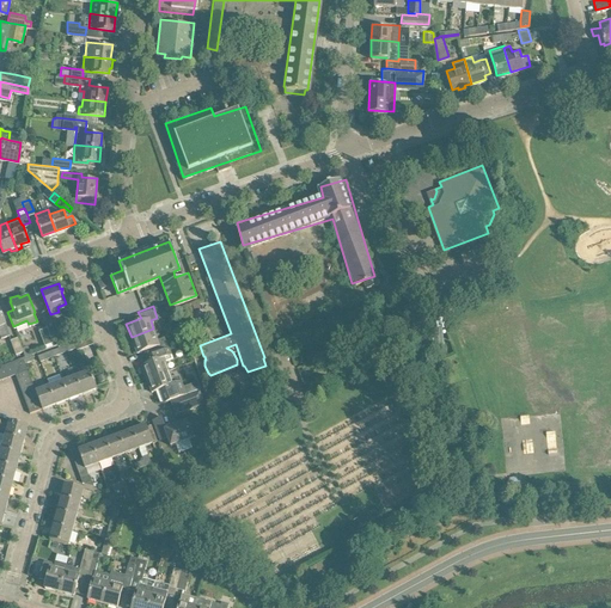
[(54,323),(46,325),(52,341),(53,343),(61,341),(54,323)]
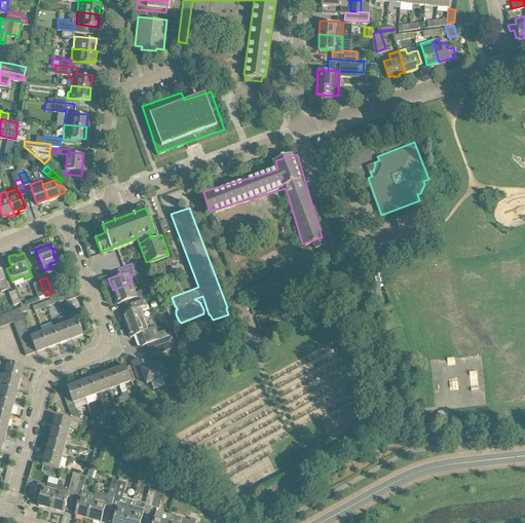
[(39,279),(33,282),(38,295),(44,293),(39,279)]
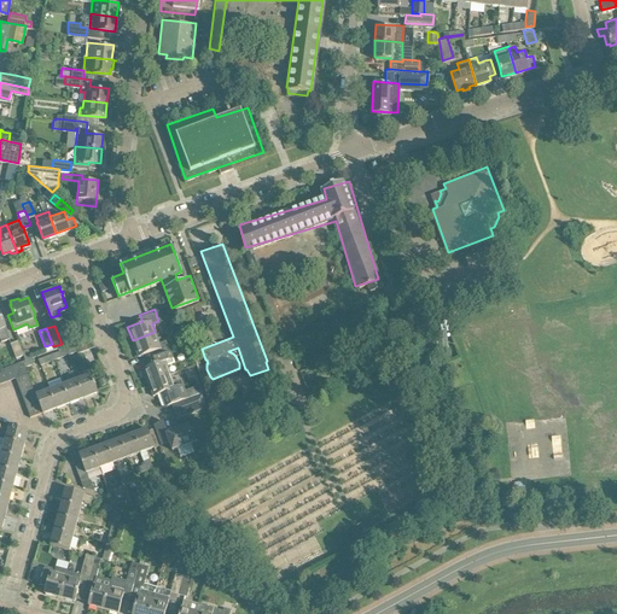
[(138,354),(144,351),(146,358),(169,349),(166,338),(158,340),(155,332),(133,340),(138,354)]
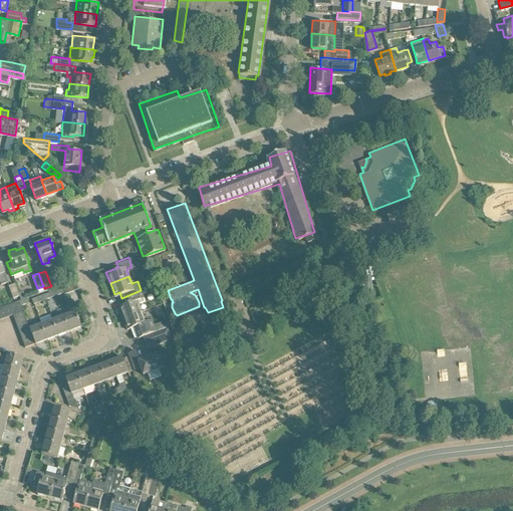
[(19,293),(14,281),(8,284),(12,296),(19,293)]
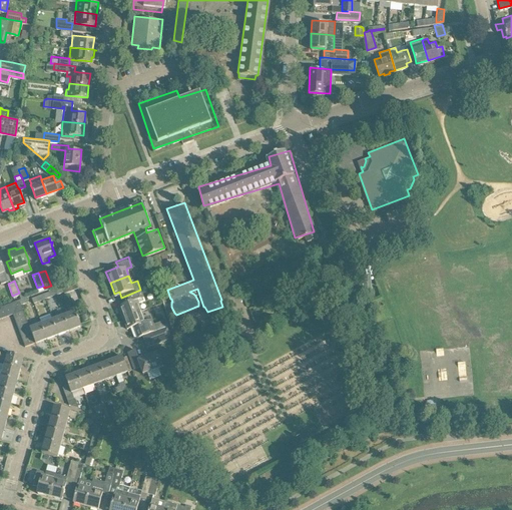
[(64,284),(61,285),(53,288),(55,293),(63,290),(64,292),(67,290),(64,284)]
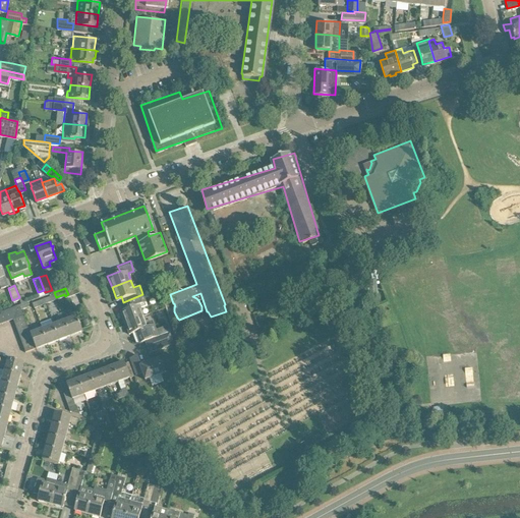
[(120,309),(124,321),(143,313),(140,306),(147,304),(142,294),(123,302),(125,307),(120,309)]
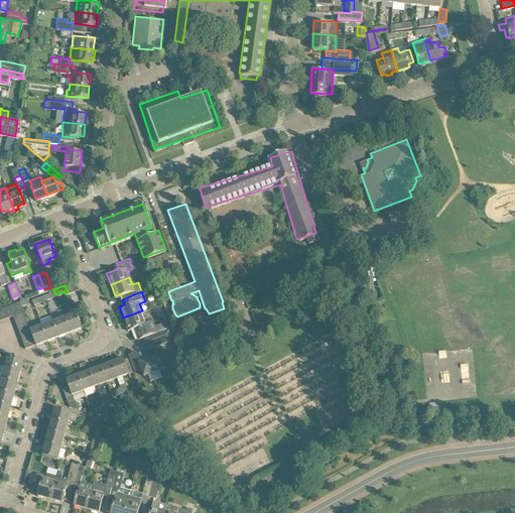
[(26,296),(18,299),(20,304),(28,301),(26,296)]
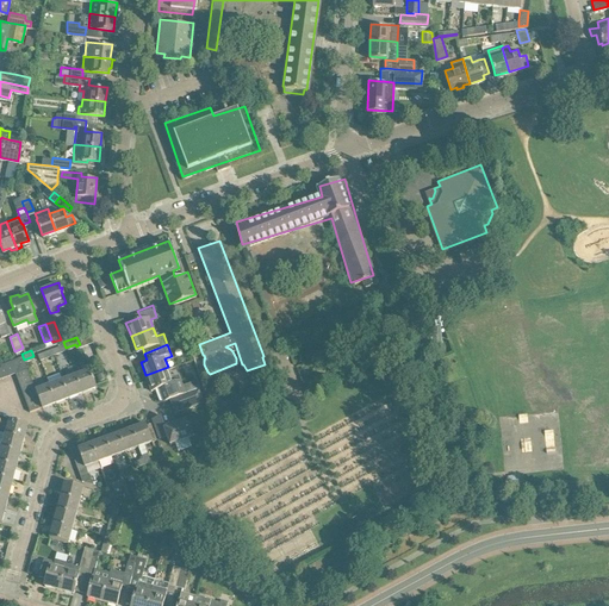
[(26,367),(24,360),(22,354),(4,361),(8,374),(14,372),(26,367)]
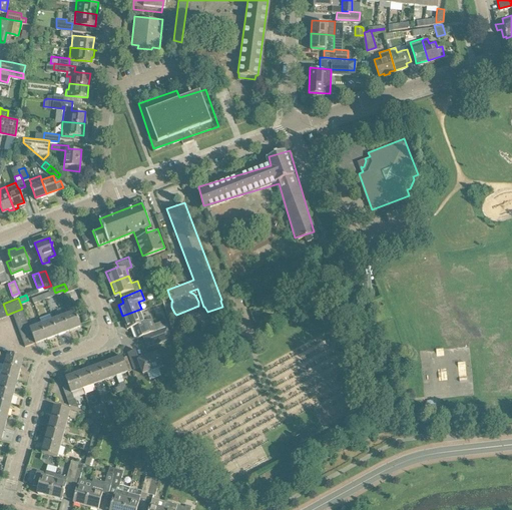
[(24,314),(22,309),(12,313),(14,318),(24,314)]
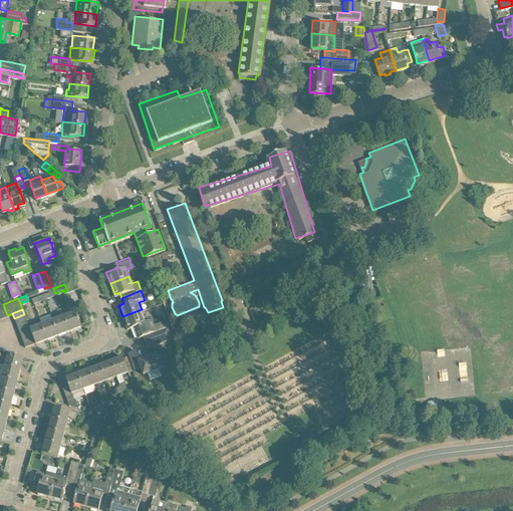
[(74,309),(65,313),(63,313),(69,329),(80,325),(74,309)]
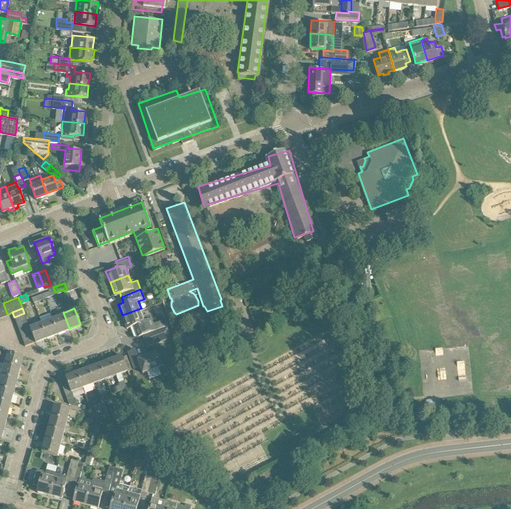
[(132,324),(134,328),(137,335),(142,333),(155,328),(152,322),(149,313),(142,313),(141,308),(122,315),(126,326),(132,324)]
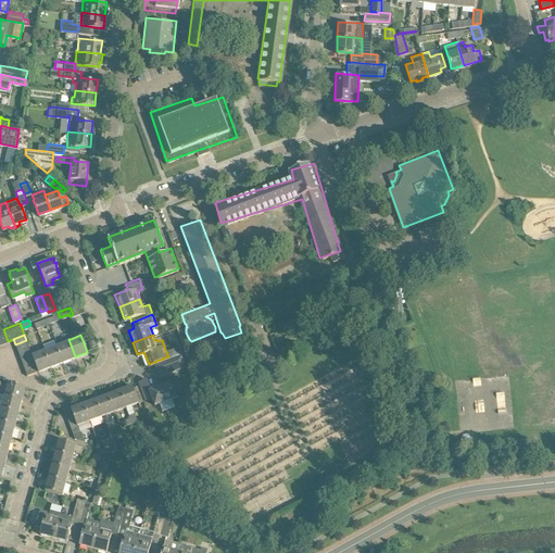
[(68,339),(57,344),(63,361),(75,356),(68,339)]
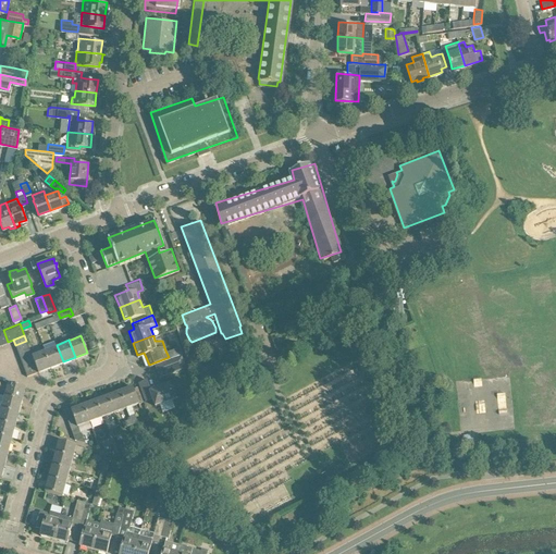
[(28,347),(26,341),(15,345),(17,351),(28,347)]
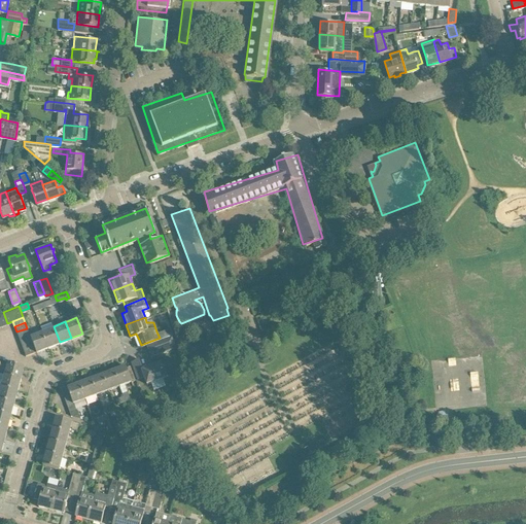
[(47,346),(60,342),(54,326),(42,330),(47,346)]
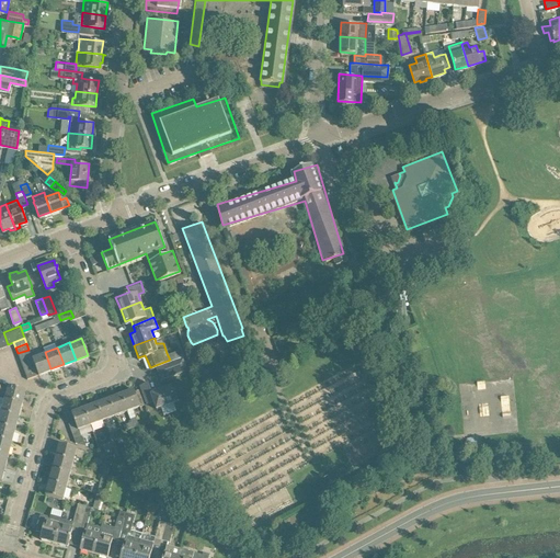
[(180,348),(173,350),(176,357),(183,355),(180,348)]
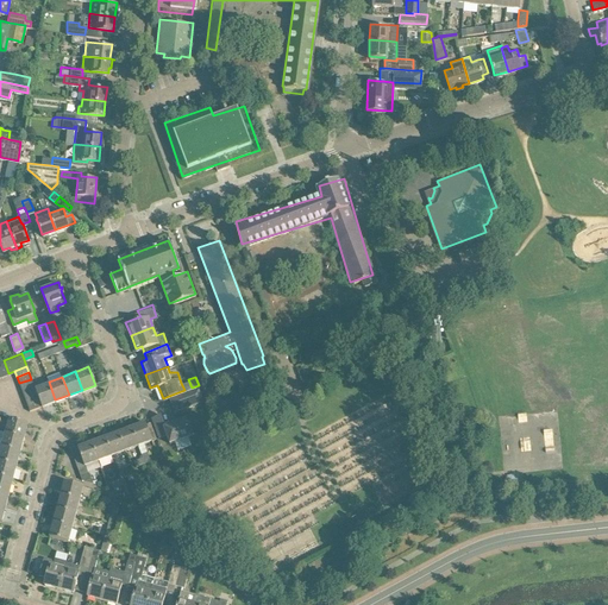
[(33,385),(31,379),(19,383),(22,390),(33,385)]
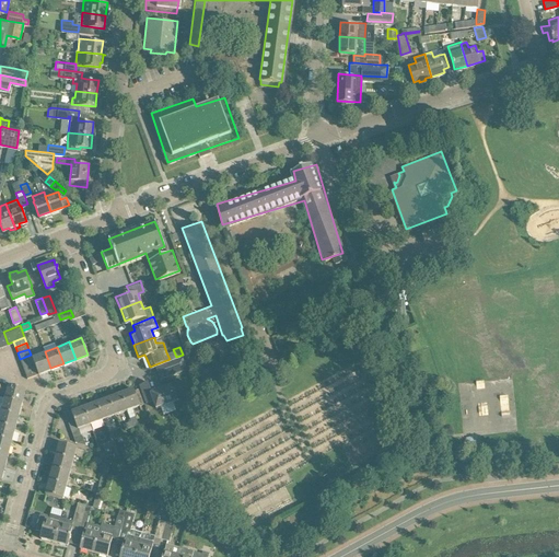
[(35,367),(37,372),(38,373),(50,368),(45,351),(32,356),(33,360),(35,367)]
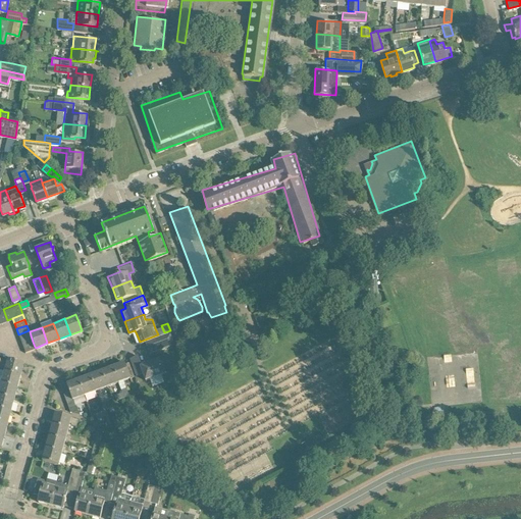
[(18,334),(20,340),(31,335),(30,331),(29,330),(18,334)]
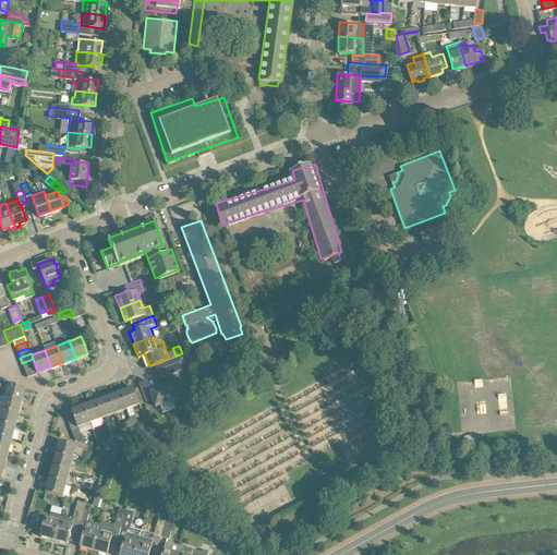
[(169,358),(155,363),(160,375),(186,365),(182,353),(176,356),(169,358)]
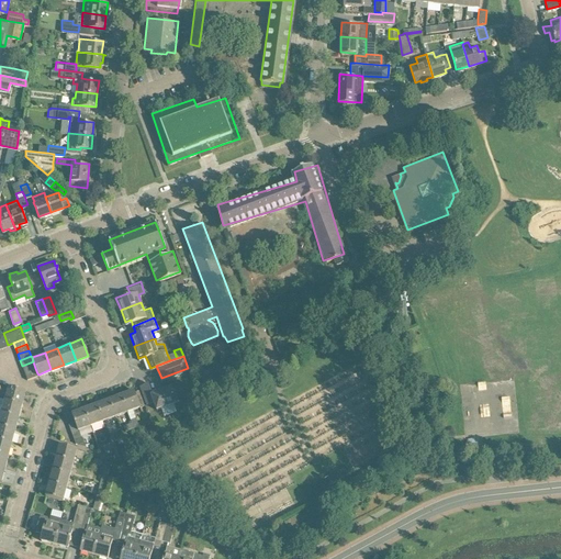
[(22,366),(23,368),(24,372),(35,368),(33,361),(22,366)]
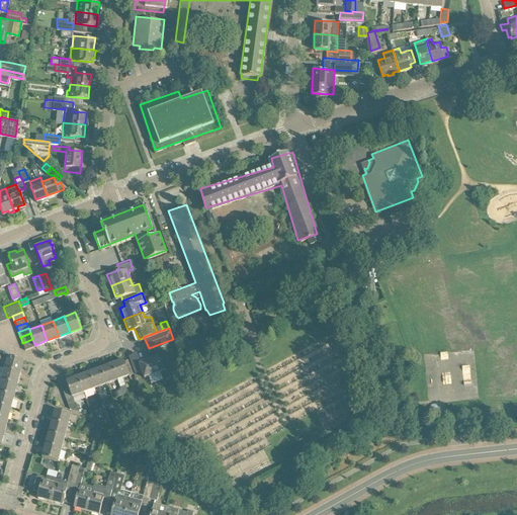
[(24,348),(34,344),(32,339),(22,343),(24,348)]
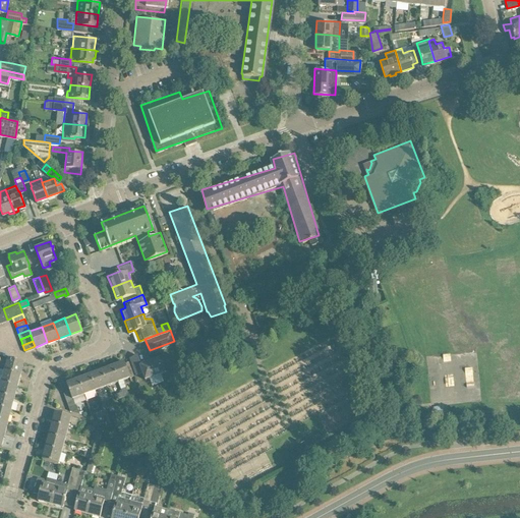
[(228,345),(233,355),(240,352),(235,342),(228,345)]
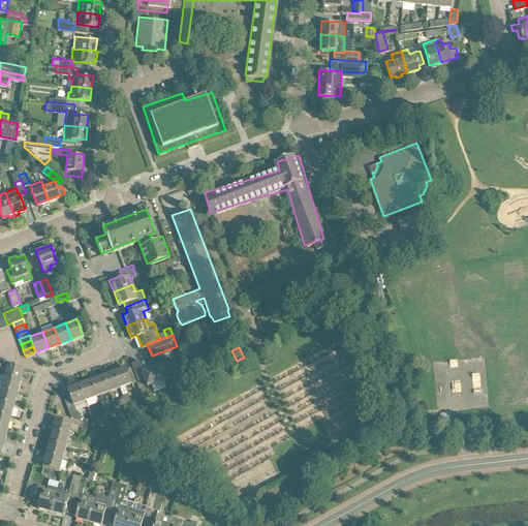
[(147,383),(162,377),(166,376),(164,369),(166,368),(162,359),(153,362),(154,365),(143,369),(138,359),(131,361),(137,378),(144,376),(147,383)]
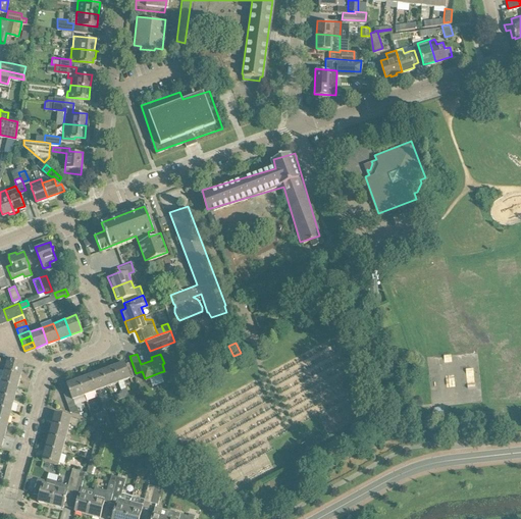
[(20,373),(23,361),(7,357),(4,368),(20,373)]
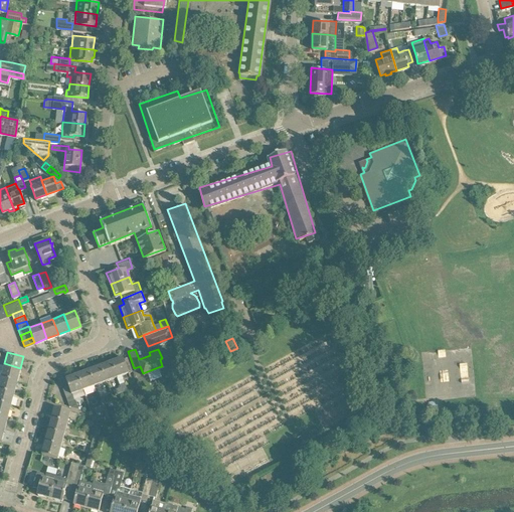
[(123,392),(128,391),(127,388),(121,373),(127,370),(129,375),(133,373),(127,355),(123,357),(122,355),(111,359),(116,374),(123,392)]
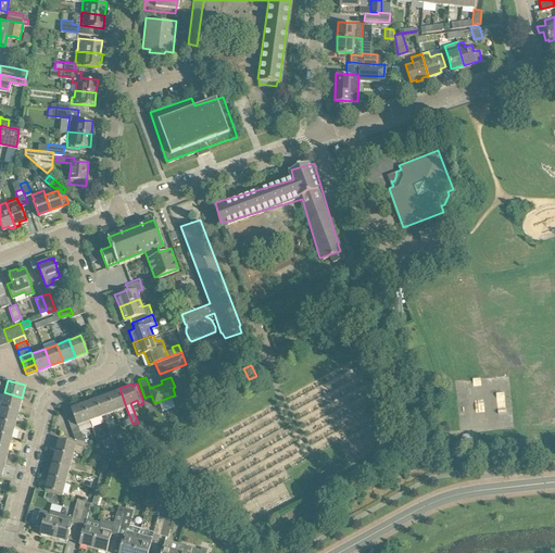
[(125,404),(120,388),(106,393),(113,410),(125,404)]
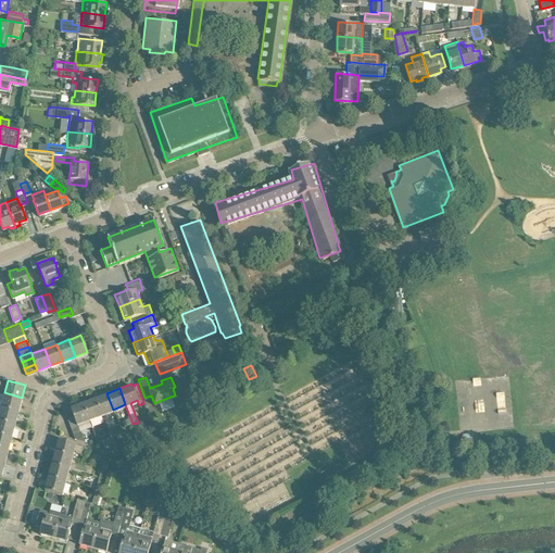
[(4,392),(1,405),(19,410),(22,398),(4,392)]
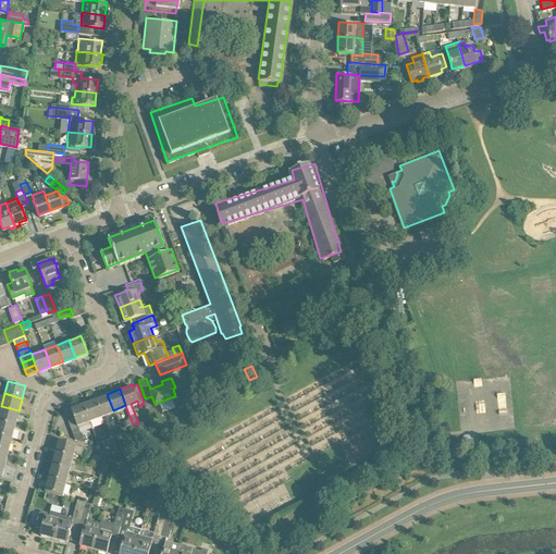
[(101,415),(113,410),(107,394),(95,398),(101,415)]
